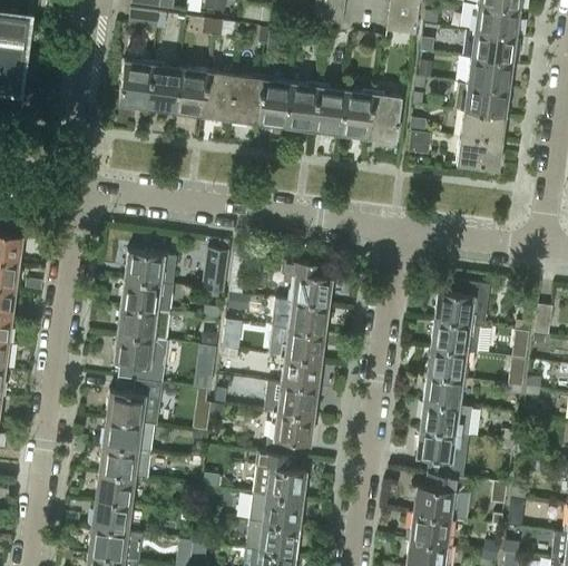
[(0,0),(0,90),(21,94),(28,41),(31,11),(0,7),(0,0)]
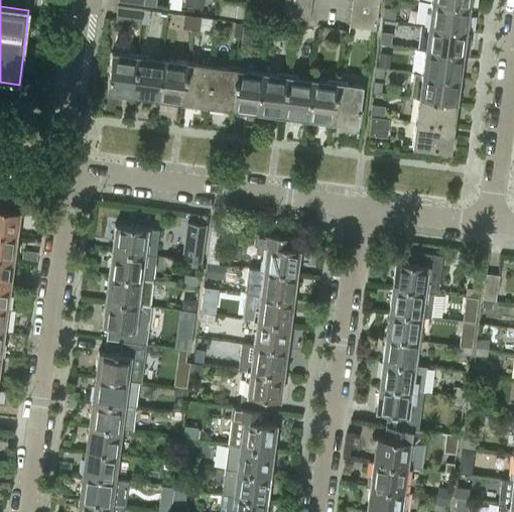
[(158,0),(156,0),(145,0),(144,8),(156,9),(158,0)]
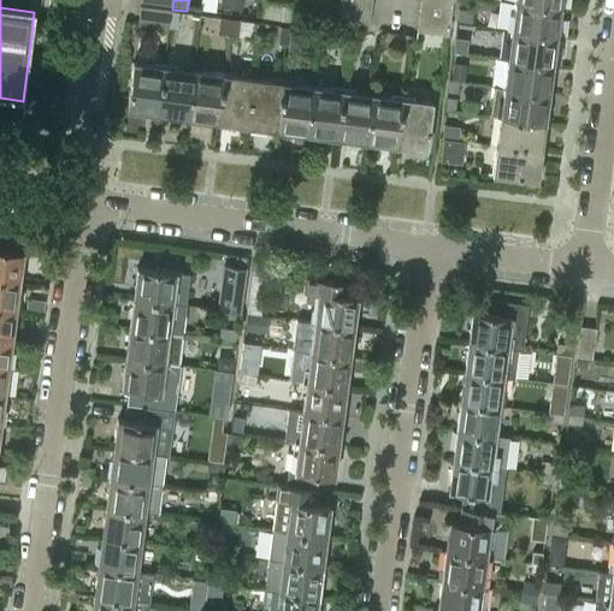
[(224,0),(223,11),(232,12),(234,0),(224,0)]
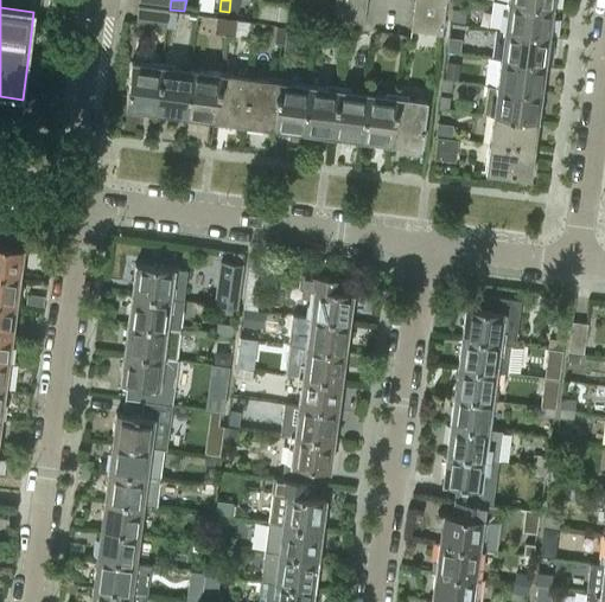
[(241,0),(230,0),(229,12),(239,14),(241,0)]
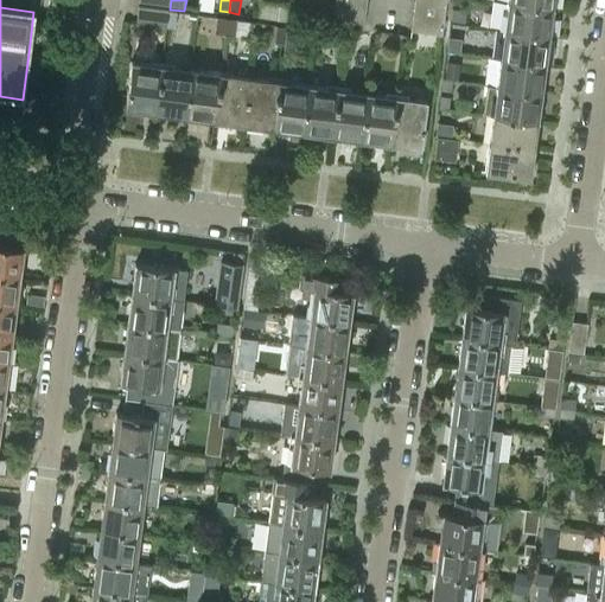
[(368,0),(337,0),(336,8),(367,13),(368,0)]
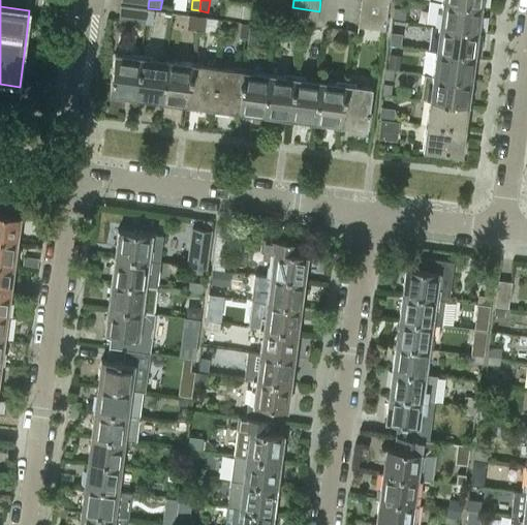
[(484,0),(442,0),(442,4),(483,9),(484,0)]
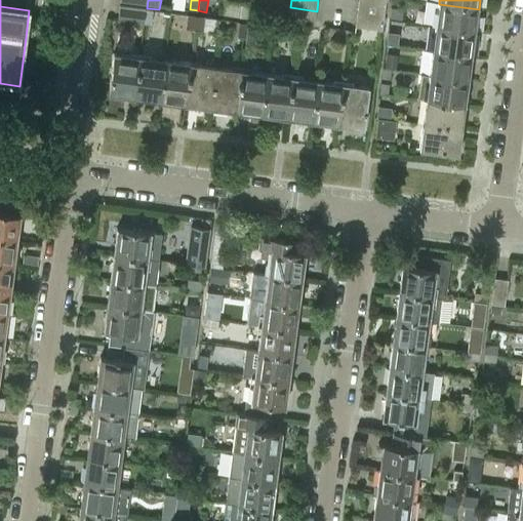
[(386,8),(359,4),(358,16),(385,21),(386,8)]
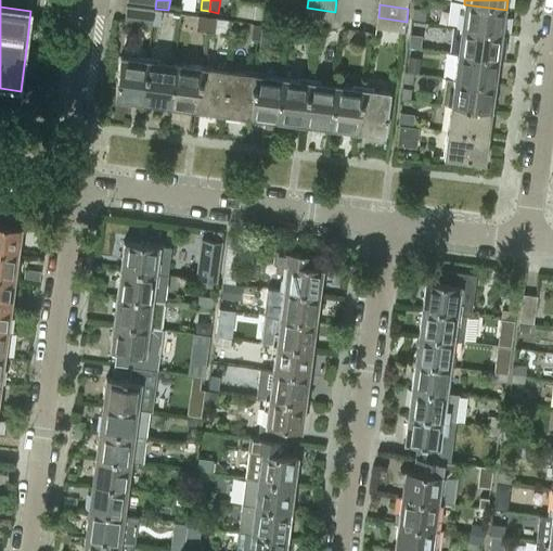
[(506,10),(464,4),(461,30),(503,36),(506,10)]
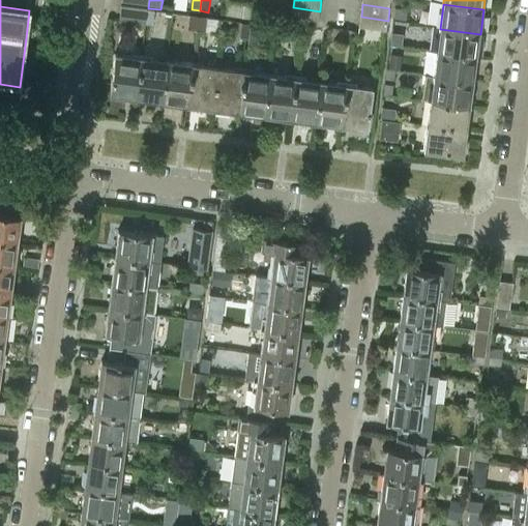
[(245,6),(243,21),(252,22),(254,7),(245,6)]
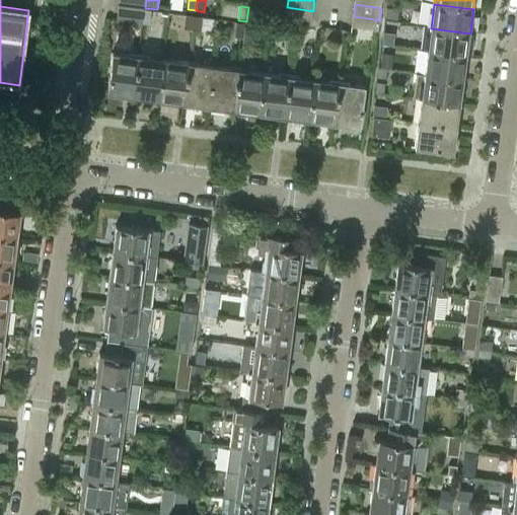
[(256,8),(248,7),(246,21),(254,22),(256,8)]
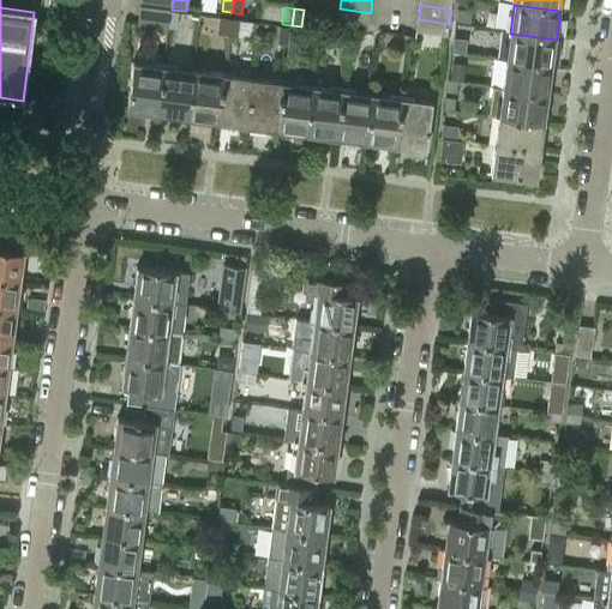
[(371,13),(340,8),(339,24),(369,29),(371,13)]
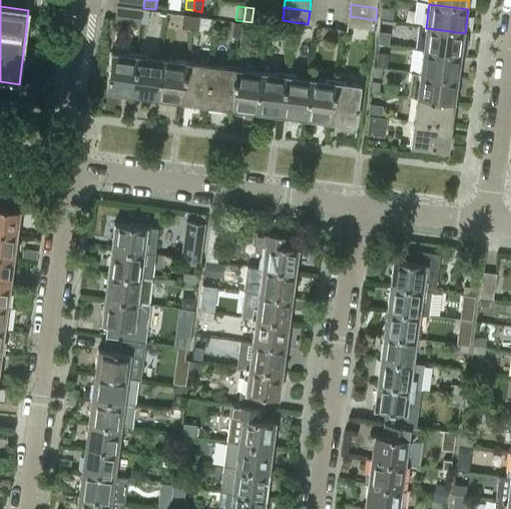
[(117,9),(115,24),(140,28),(141,26),(143,13),(117,9)]
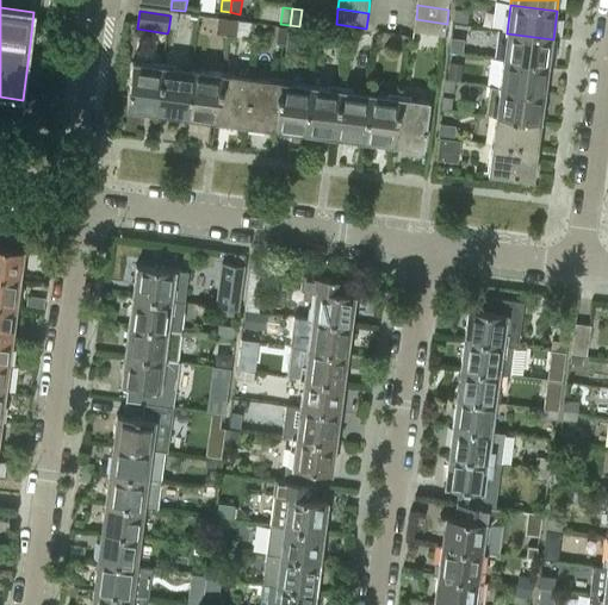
[(469,14),(456,12),(453,25),(467,26),(469,14)]
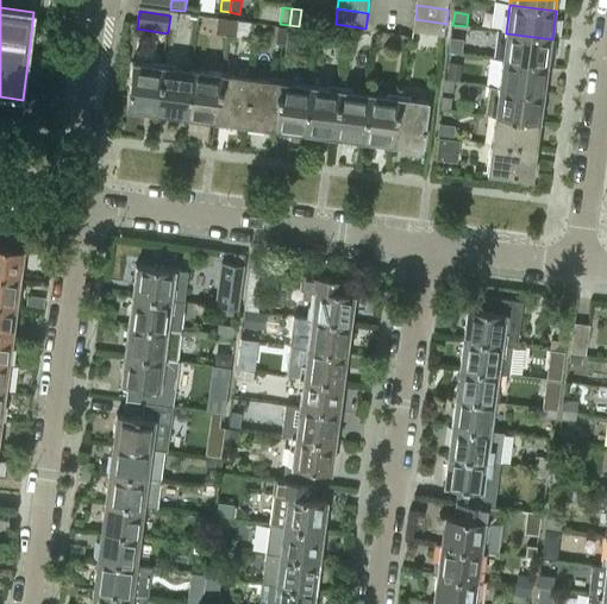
[(179,16),(170,16),(168,31),(176,32),(179,16)]
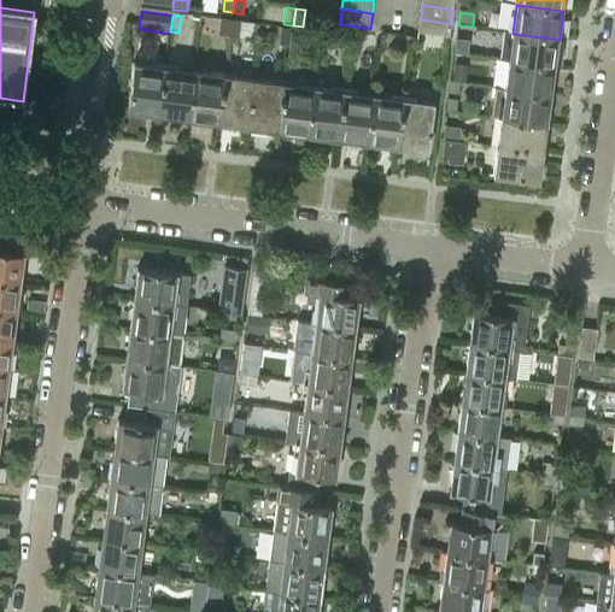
[(452,24),(421,19),(419,35),(450,40),(452,24)]
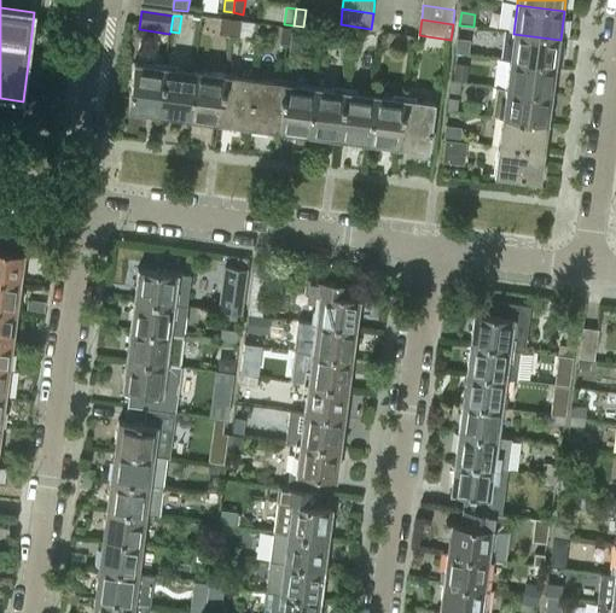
[(232,23),(222,22),(220,39),(230,40),(232,23)]
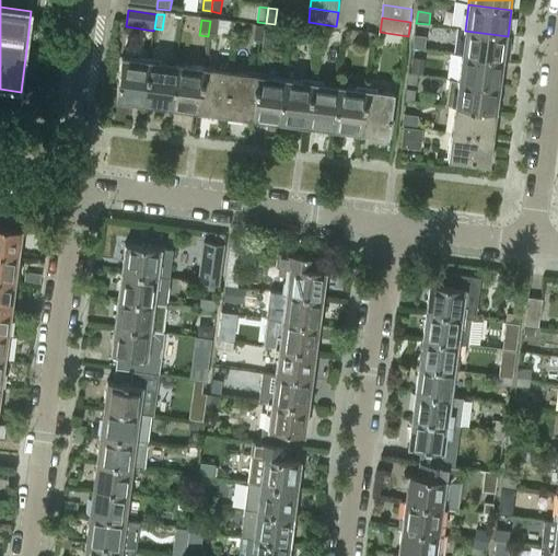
[(220,22),(210,21),(208,36),(218,37),(220,22)]
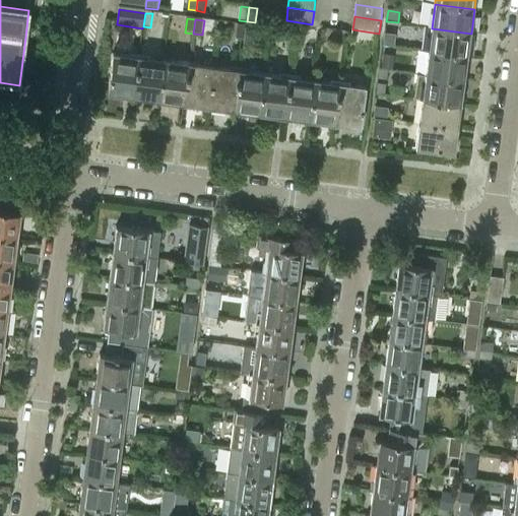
[(246,27),(238,26),(236,40),(244,42),(246,28),(246,27)]
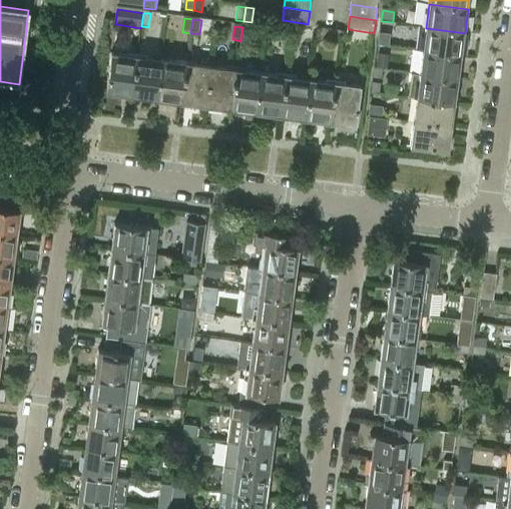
[(250,29),(242,28),(240,41),(248,42),(250,29)]
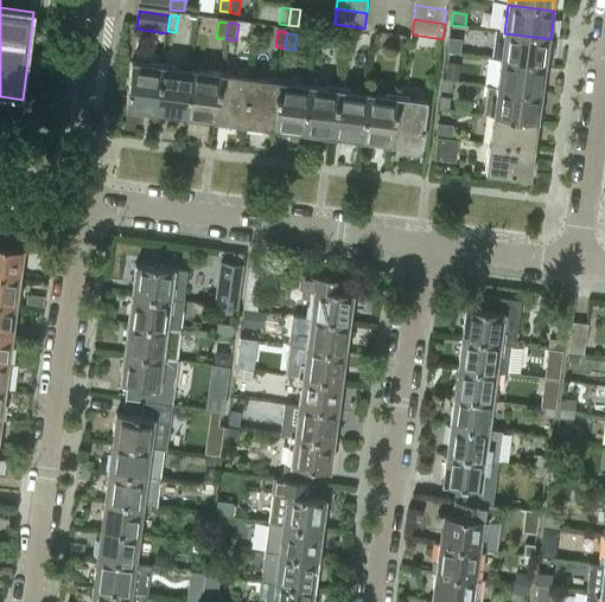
[(551,39),(504,33),(501,62),(547,68),(551,39)]
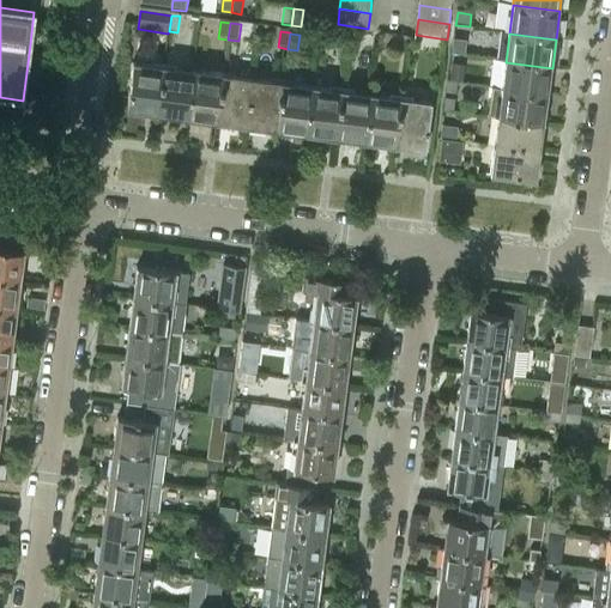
[(391,38),(381,37),(380,47),(389,48),(391,38)]
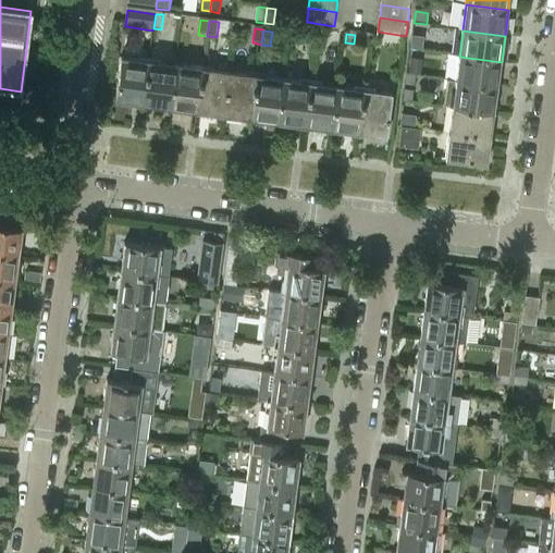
[(415,40),(414,50),(424,52),(426,41),(415,40)]
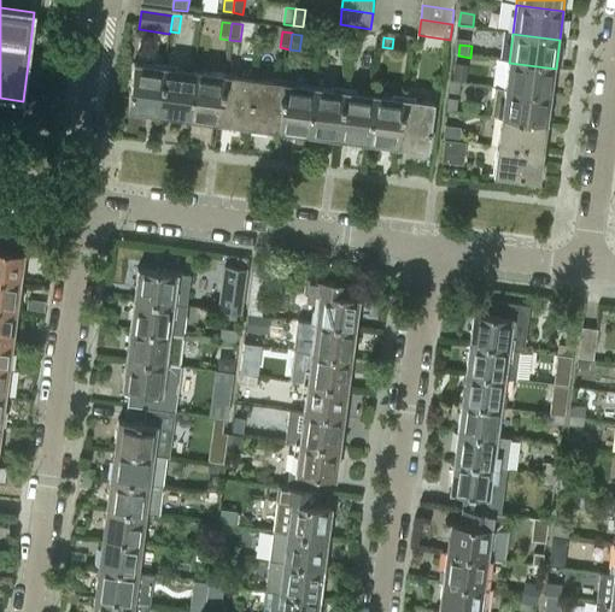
[(556,69),(509,63),(505,90),(552,98),(556,69)]
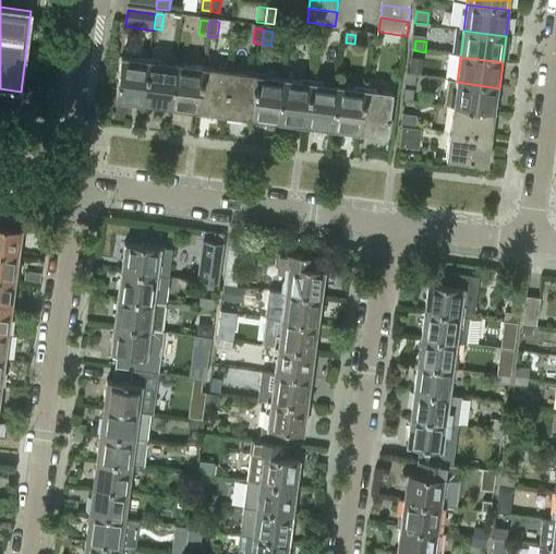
[(116,104),(143,107),(149,63),(121,60),(119,84),(118,84),(118,89),(116,104)]
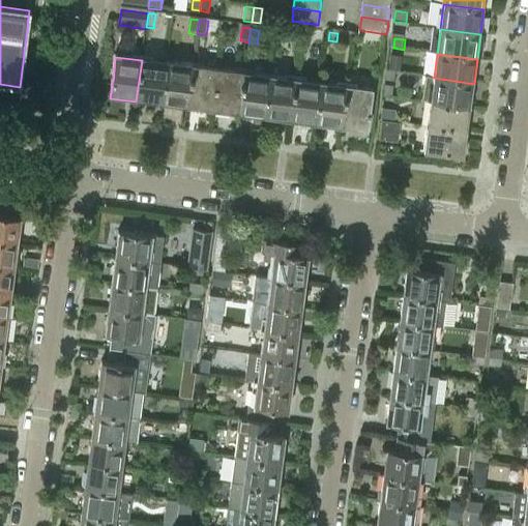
[(167,63),(142,60),(136,101),(162,106),(167,63)]
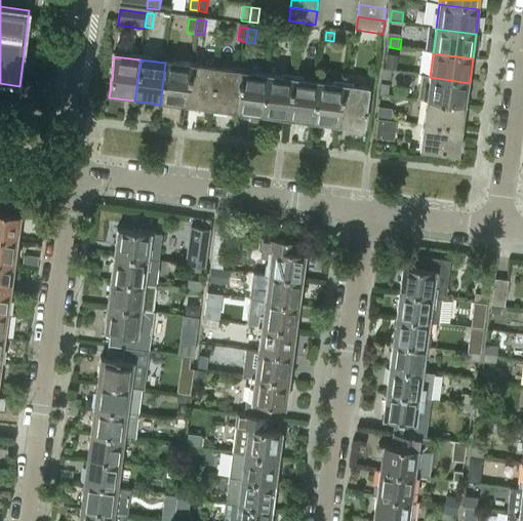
[(191,67),(165,63),(160,105),(186,108),(191,67)]
